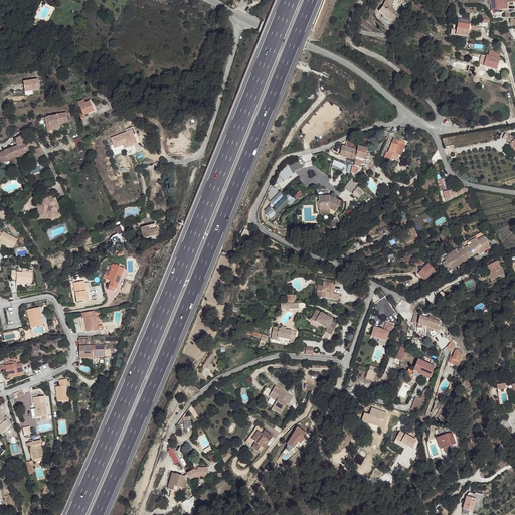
[(383,10),(382,10),(382,11),(384,16),(392,22),(393,20),(397,23),(402,14),(398,12),(391,7),(393,0),(391,0),(388,9),(383,10)]
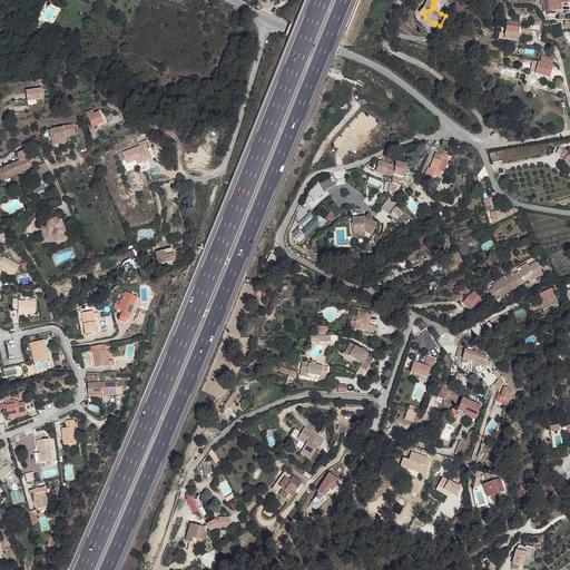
[(426,0),(424,11),(430,10),(433,0),(426,0)]
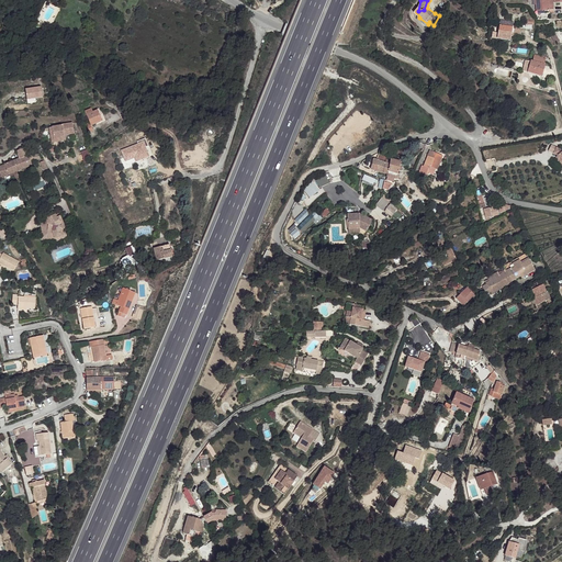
[(552,0),(535,0),(536,6),(537,10),(544,10),(544,11),(549,11),(553,10),(552,0)]
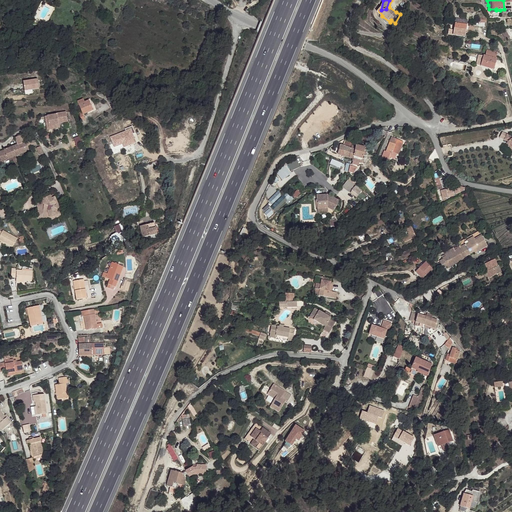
[(449,29),(448,35),(465,37),(466,32),(467,25),(462,25),(455,24),(454,30),(449,29)]
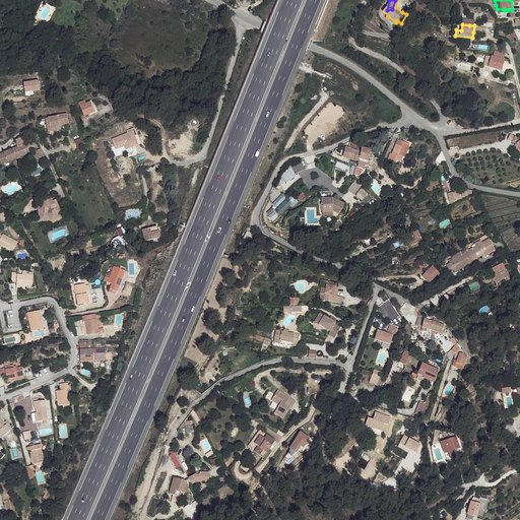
[(474,25),(473,33),(480,35),(482,25),(474,24),(474,25)]
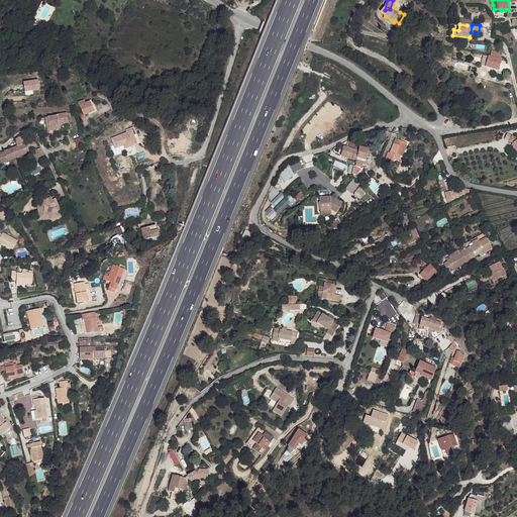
[(489,60),(489,68),(498,71),(500,62),(500,59),(490,57),(489,60)]
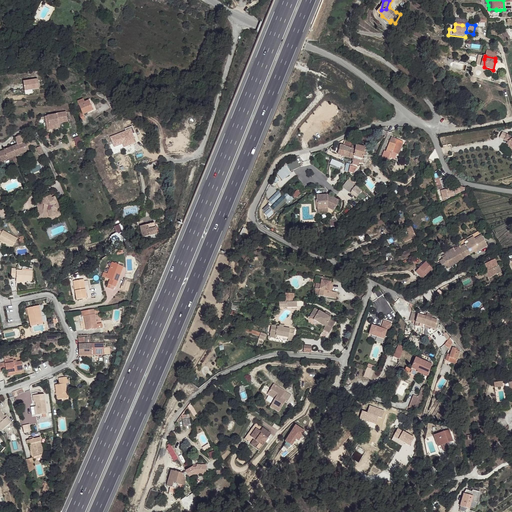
[(482,58),(480,69),(493,72),(493,70),(484,67),(484,59),(482,58)]
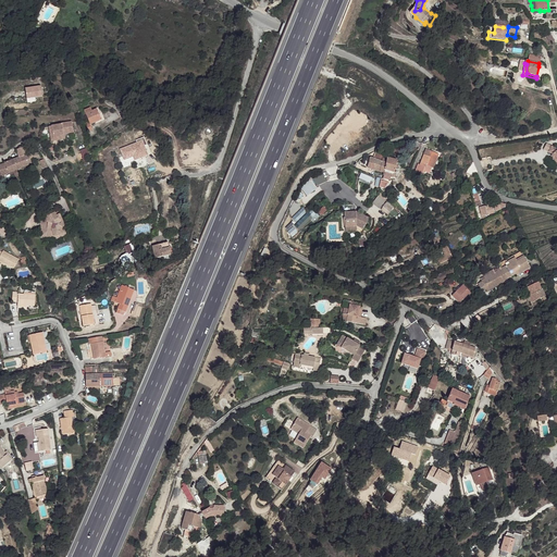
[(90,108),(87,109),(85,112),(90,123),(101,119),(97,109),(93,110),(90,108)]
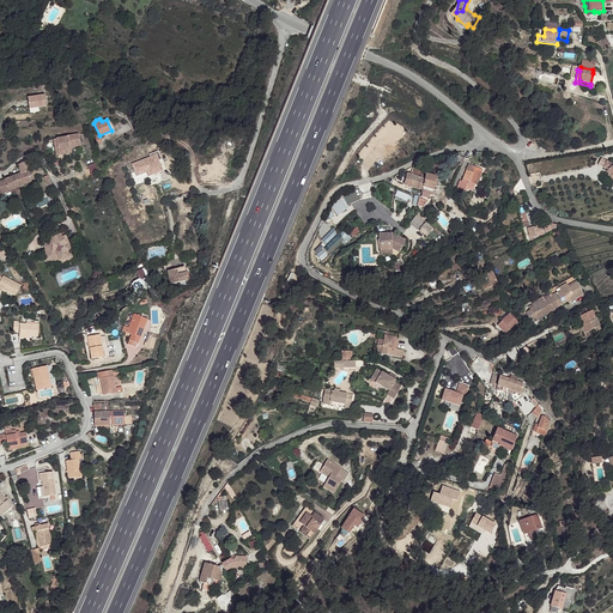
[(68,138),(56,139),(59,152),(67,151),(66,150),(71,149),(71,147),(82,145),(79,134),(68,135),(68,138)]
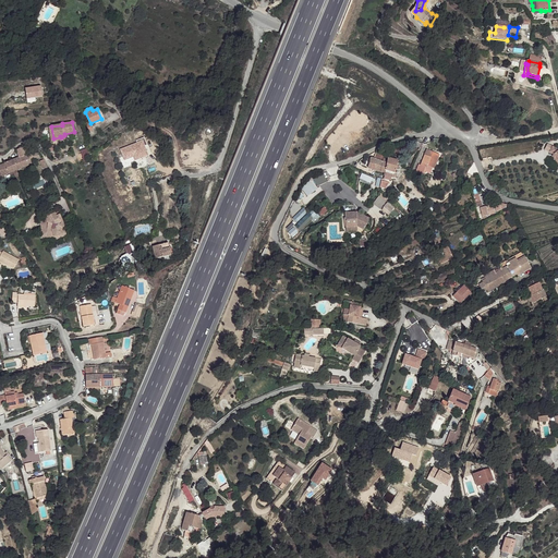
[(26,152),(25,147),(16,150),(20,158),(22,157),(26,166),(31,164),(31,161),(29,156),(26,152)]
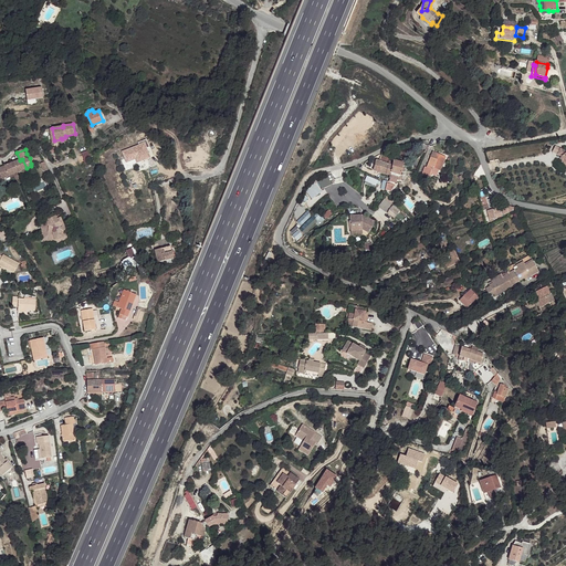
[(446,157),(432,150),(426,166),(432,169),(433,167),(439,170),(446,157)]
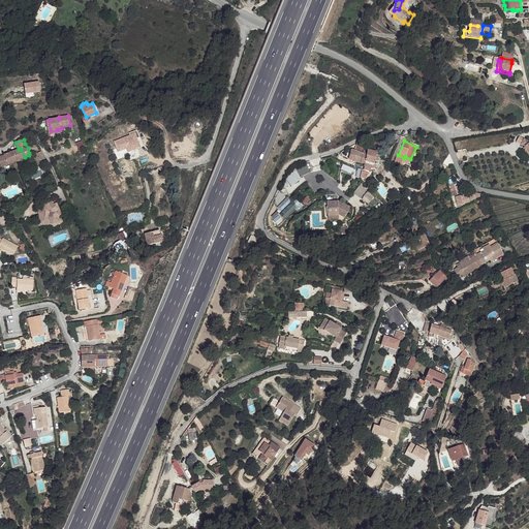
[(38,145),(37,144),(28,148),(29,153),(40,148),(38,145)]
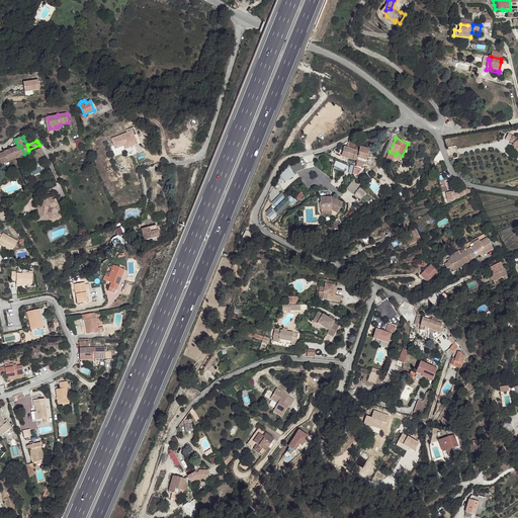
[(348,143),(346,148),(350,149),(358,151),(358,149),(356,148),(356,145),(348,143)]
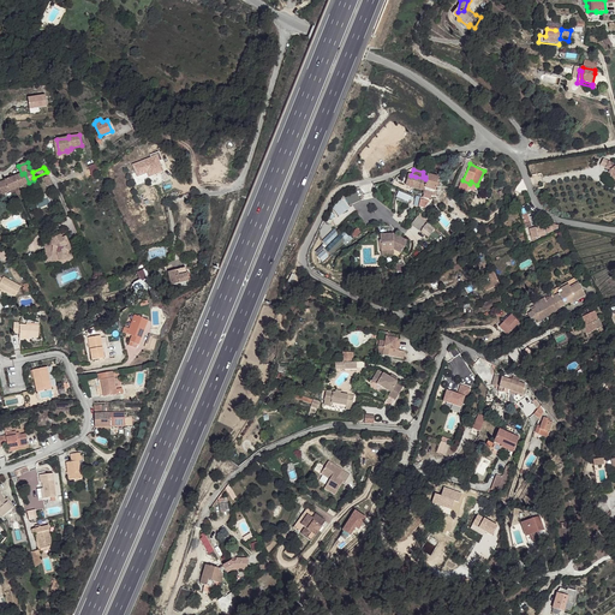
[(29,183),(24,173),(22,174),(15,177),(19,187),(21,187),(29,183)]
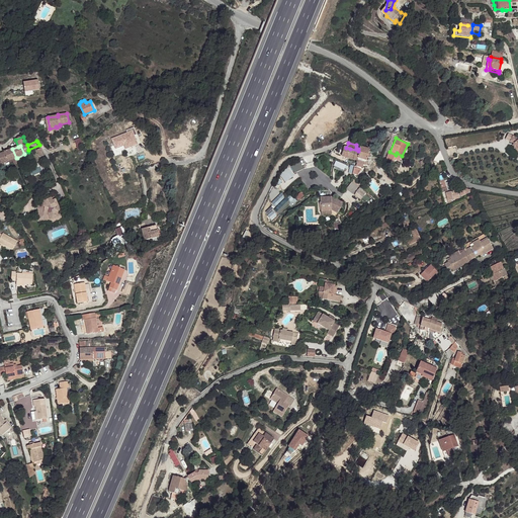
[(346,148),(344,147),(341,156),(348,158),(350,149),(346,148)]
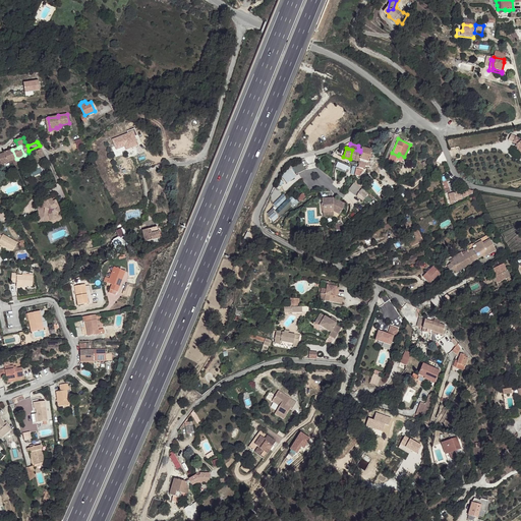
[(362,148),(361,153),(359,160),(369,162),(370,155),(377,156),(378,152),(362,148)]
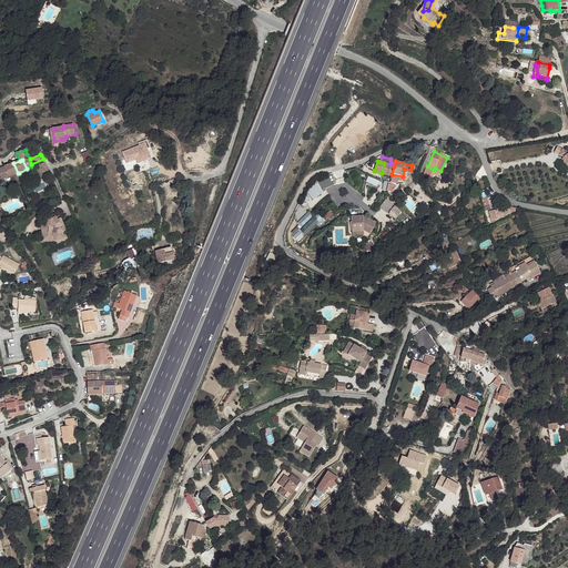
[(18,173),(13,163),(0,169),(0,176),(1,180),(18,173)]
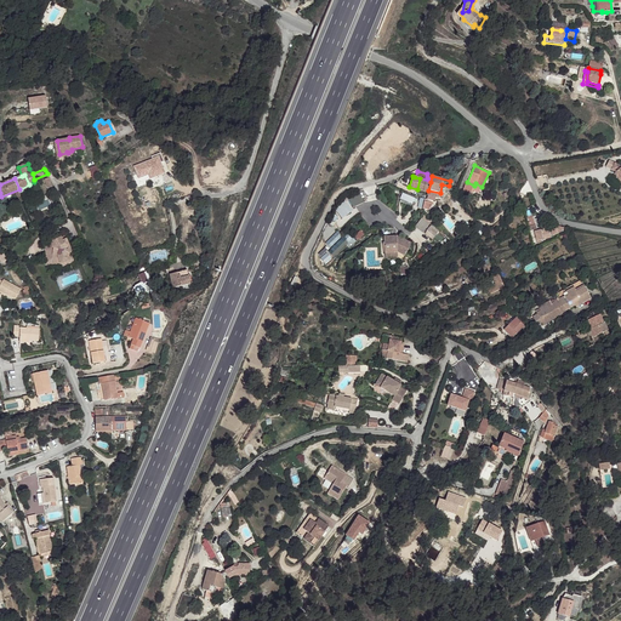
[(429,181),(420,178),(417,189),(428,193),(428,191),(431,182),(429,181)]
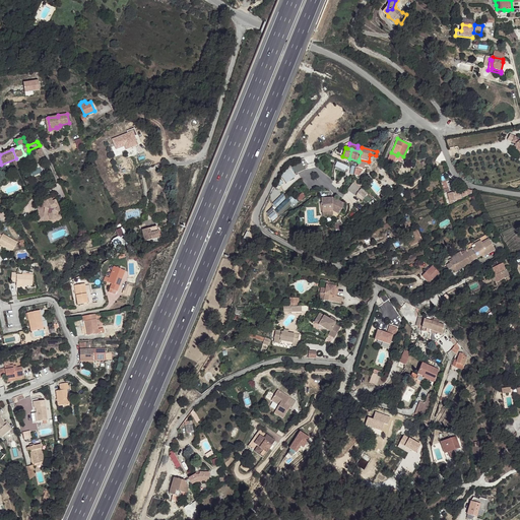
[(389,151),(385,160),(391,160),(394,160),(397,155),(391,152),(389,151)]
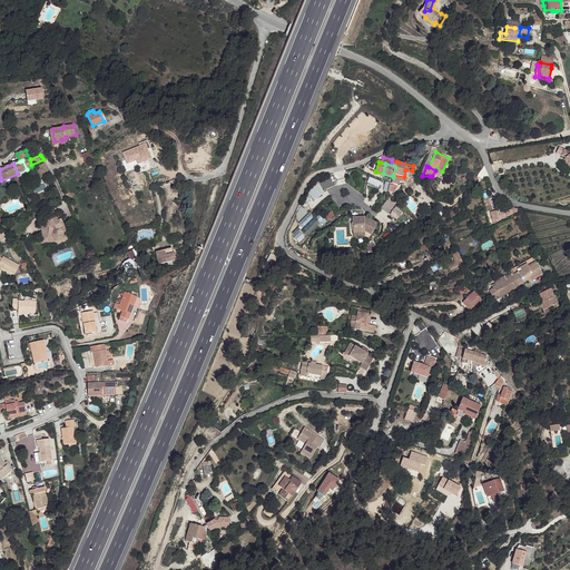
[(325,190),(334,185),(330,177),(321,184),(325,190)]
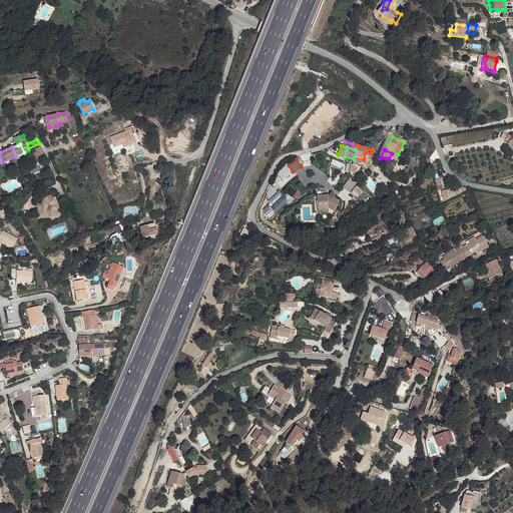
[(283,180),(288,171),(282,168),(278,176),(283,180)]
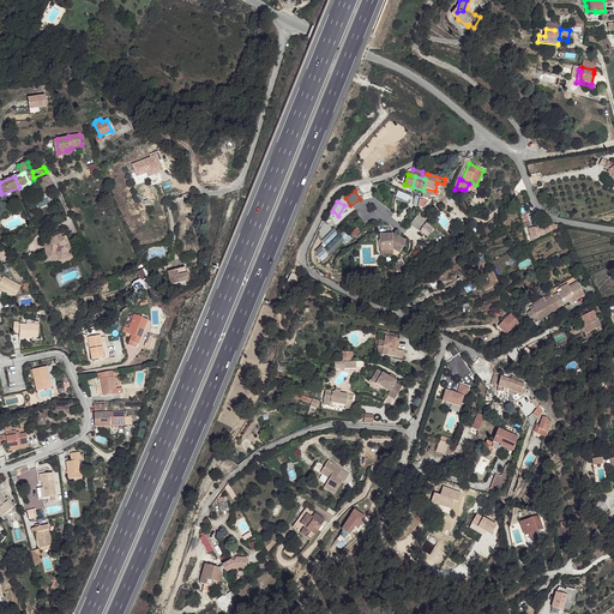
[(419,212),(410,224),(419,230),(427,220),(419,212)]
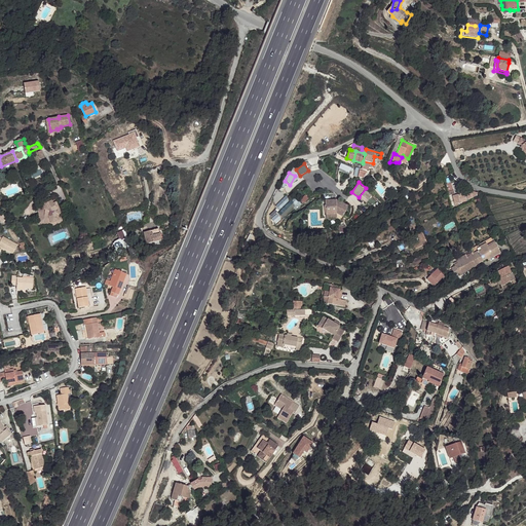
[(365,190),(359,198),(366,203),(372,196),(365,190)]
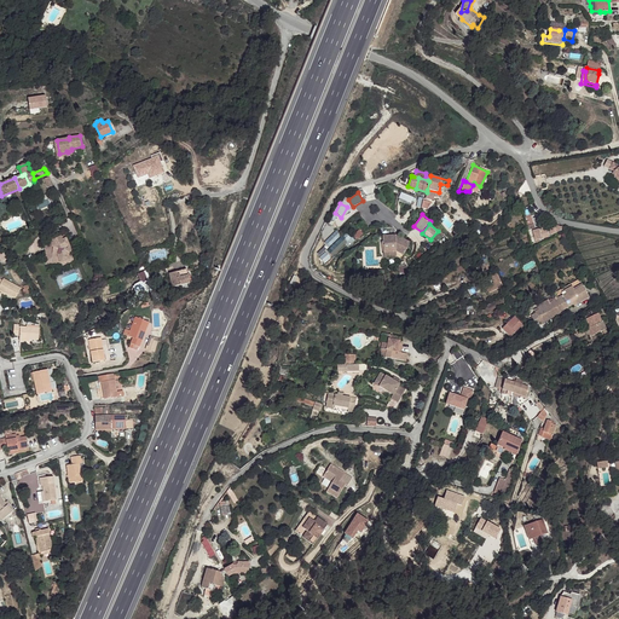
[(550,229),(534,232),(536,241),(551,237),(557,235),(556,230),(550,231),(550,229)]
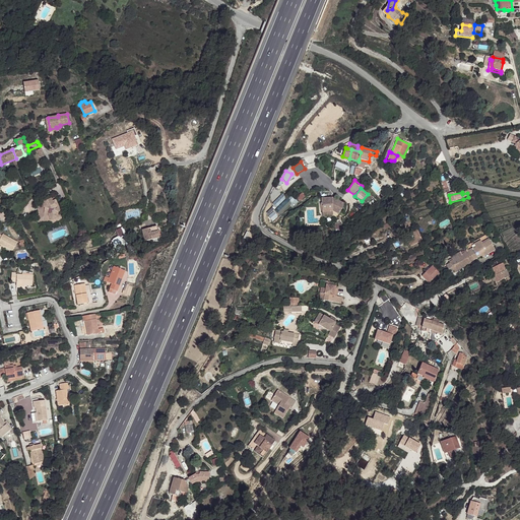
[(272,203),(276,207),(286,198),(282,194),(272,203)]
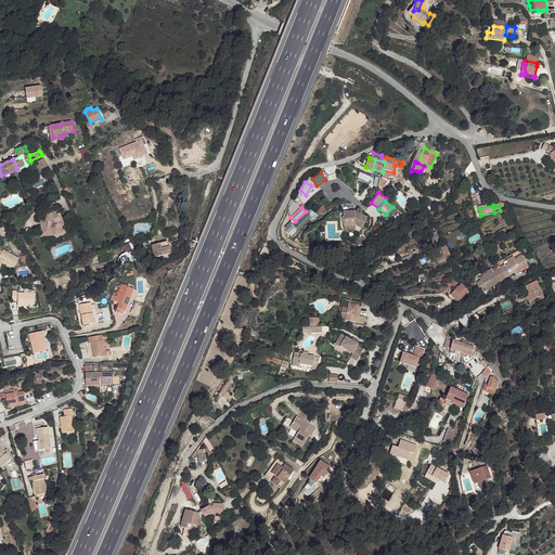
[(352,210),(341,211),(343,226),(353,224),(361,228),(366,216),(352,210)]
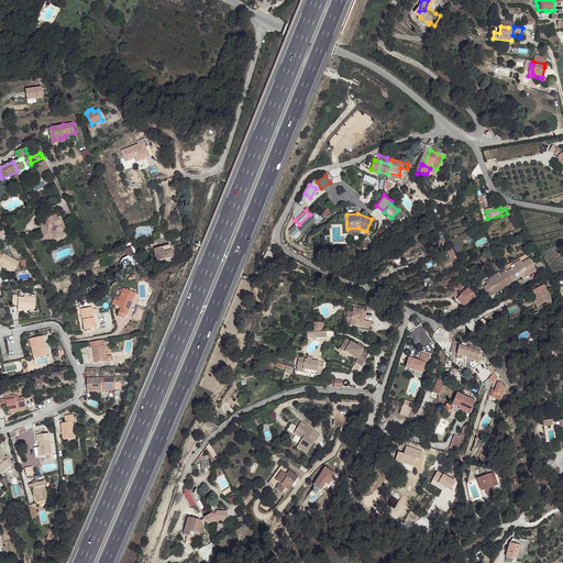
[(304,233),(317,220),(312,214),(298,228),(304,233)]
